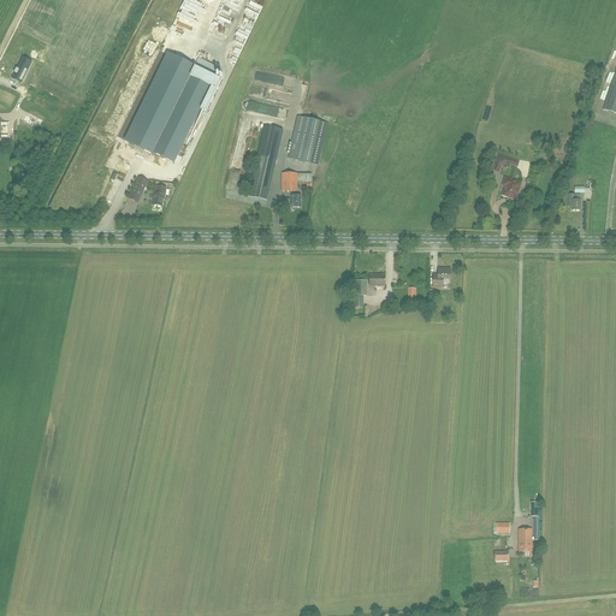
[(208,36),(205,43),(208,46),(220,51),(223,42),(208,36)]
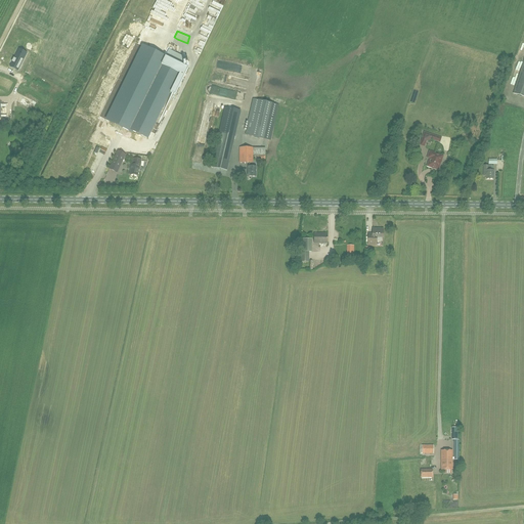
[(202,53),(206,45),(200,42),(201,40),(198,38),(191,48),(202,53)]
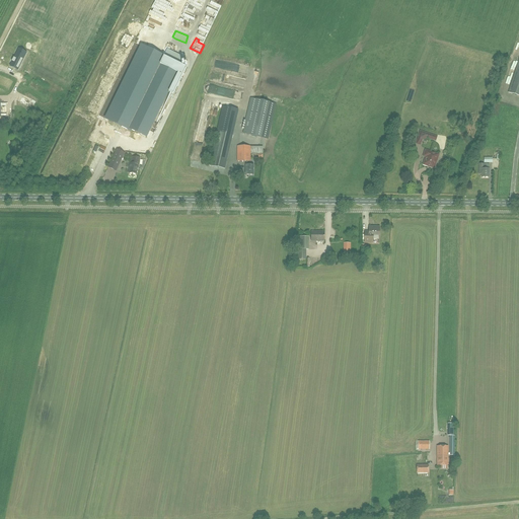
[(187,68),(163,57),(143,47),(107,120),(128,130),(129,128),(146,137),(151,127),(155,129),(158,124),(154,122),(161,107),(165,109),(187,68)]
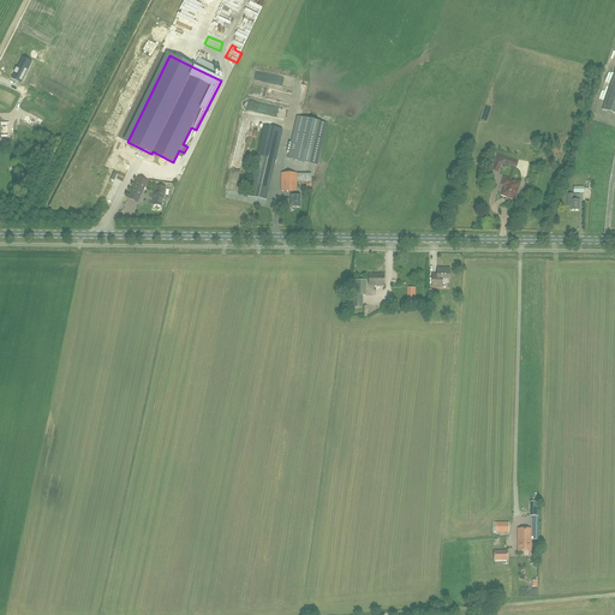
[(213,70),(215,66),(199,59),(198,63),(207,66),(206,67),(213,70)]
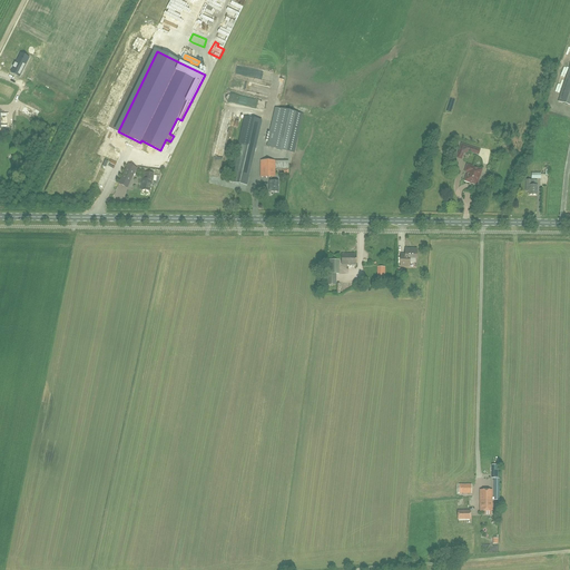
[(11,72),(19,77),(27,62),(23,60),(22,59),(19,58),(16,64),(13,68),(11,72)]
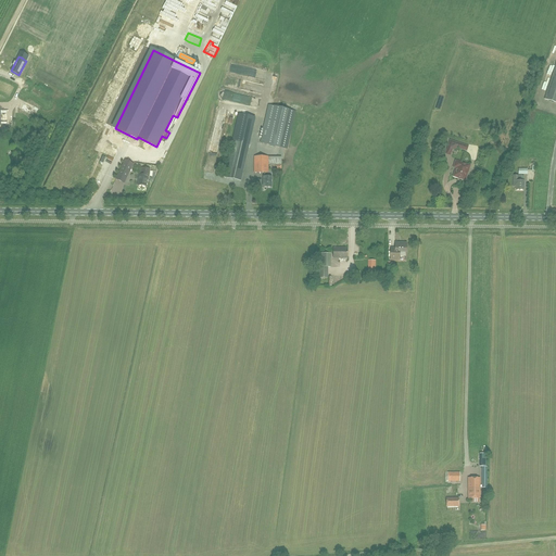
[(555,64),(544,99),(555,102),(555,64)]
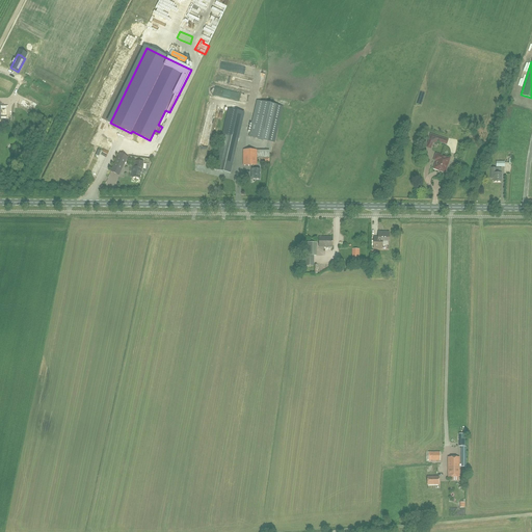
[(258,101),(249,137),(273,142),(282,106),(258,101)]
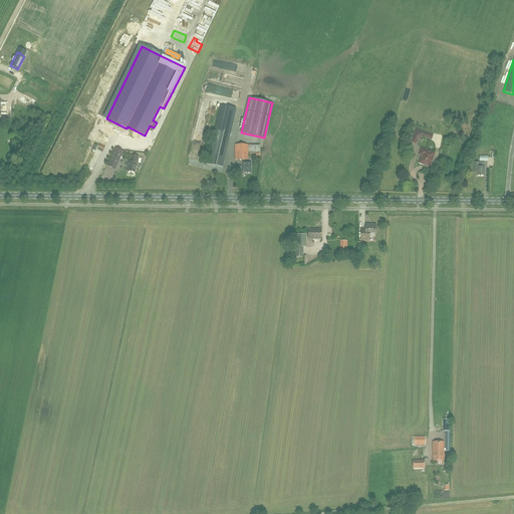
[(209,155),(225,158),(236,108),(220,104),(209,155)]
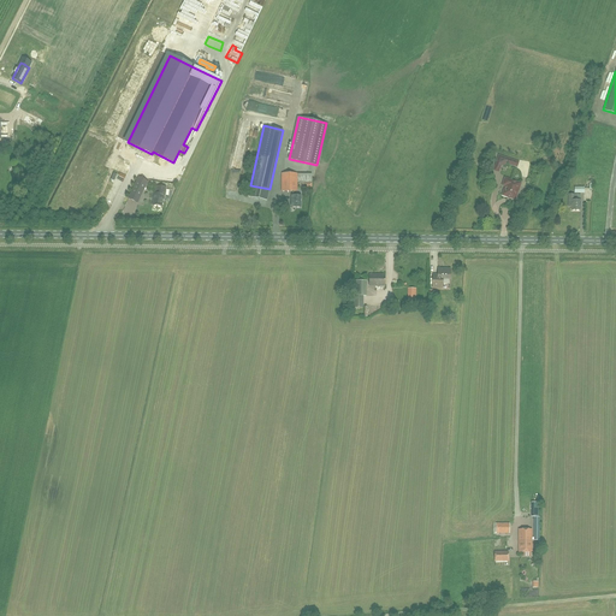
[(498,155),(496,165),(501,166),(507,164),(511,165),(514,160),(498,155)]
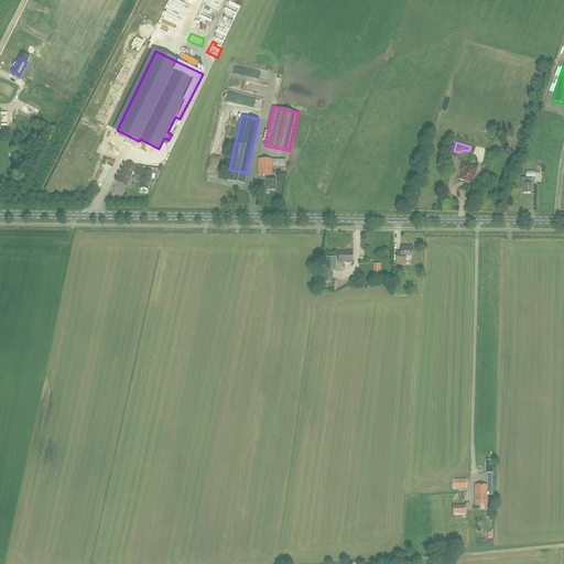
[(161,150),(154,156),(156,159),(163,152),(161,150)]
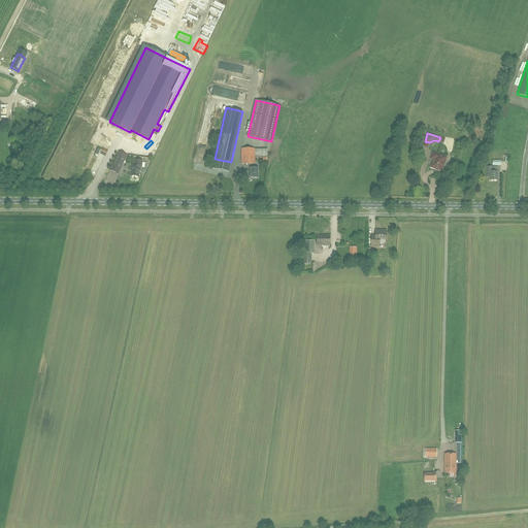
[(255,157),(255,149),(241,149),(241,164),(251,164),(250,177),(258,177),(258,168),(254,168),(255,157)]
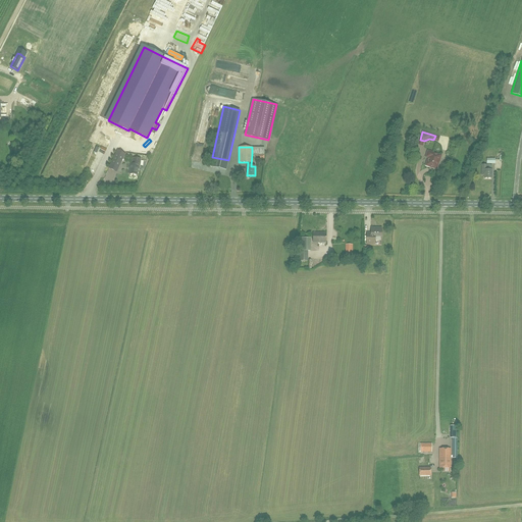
[(264,148),(252,147),(252,155),(259,155),(259,159),(264,159),(264,155),(264,148)]
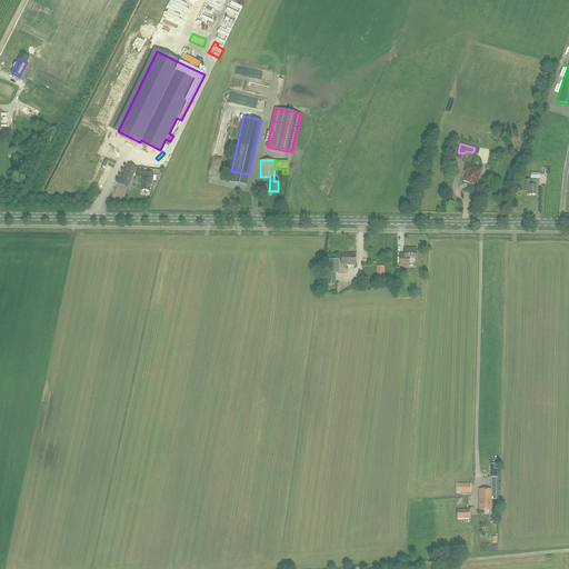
[(128,163),(118,183),(127,188),(137,168),(128,163)]
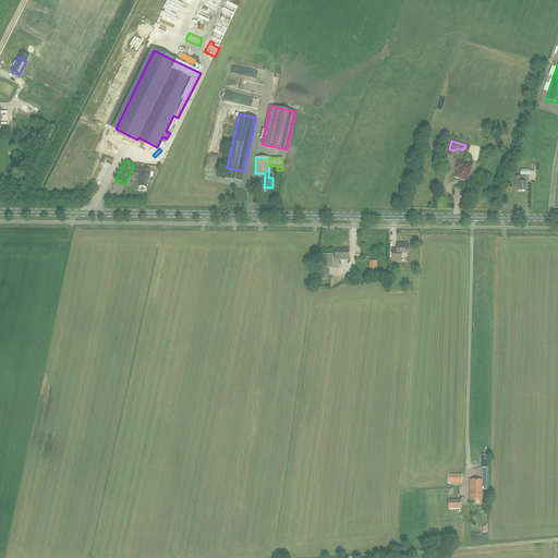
[(461,169),(463,164),(457,161),(456,166),(457,168),(458,169),(456,176),(457,178),(462,179),(464,174),(463,174),(464,171),(463,171),(464,169),(461,169)]
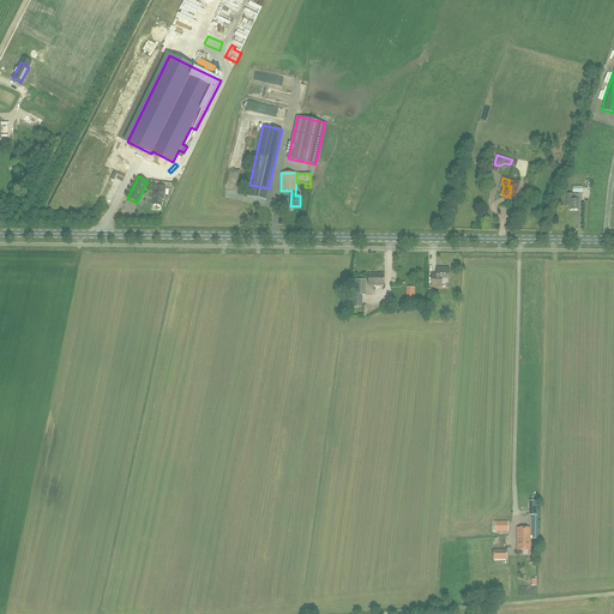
[(519,182),(510,180),(507,186),(511,186),(510,188),(511,188),(510,192),(511,192),(509,197),(512,198),(515,197),(519,182)]
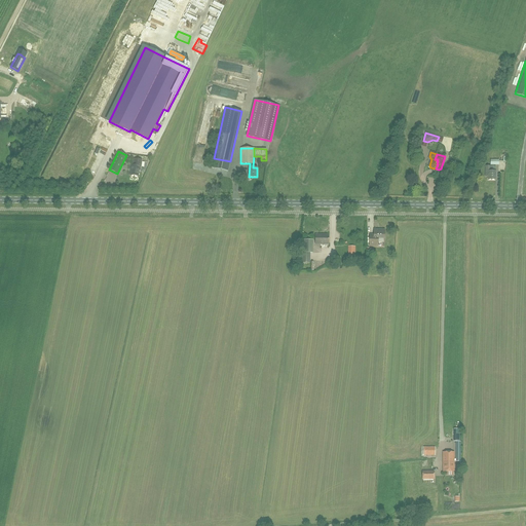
[(227,172),(230,161),(214,158),(212,168),(227,172)]
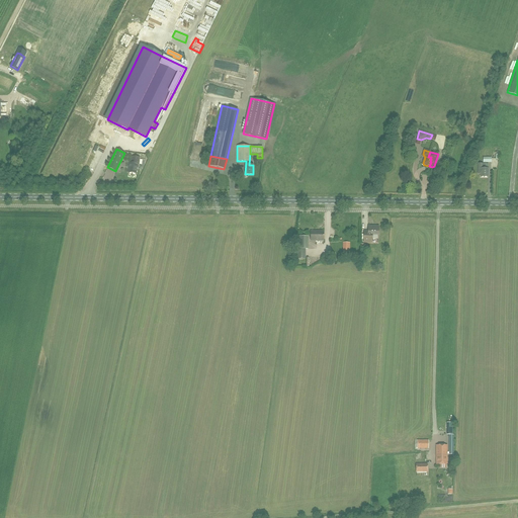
[(139,165),(140,158),(133,157),(132,163),(130,163),(128,173),(137,174),(138,165),(139,165)]
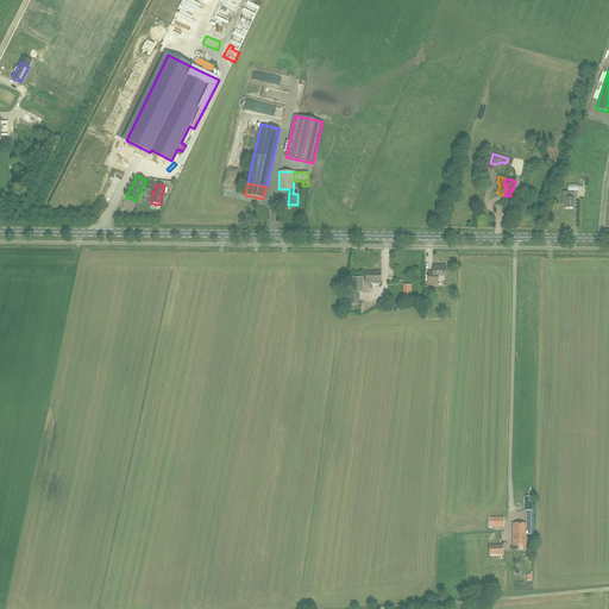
[(573,208),(573,199),(571,199),(571,193),(563,193),(562,205),(565,205),(565,208),(573,208)]
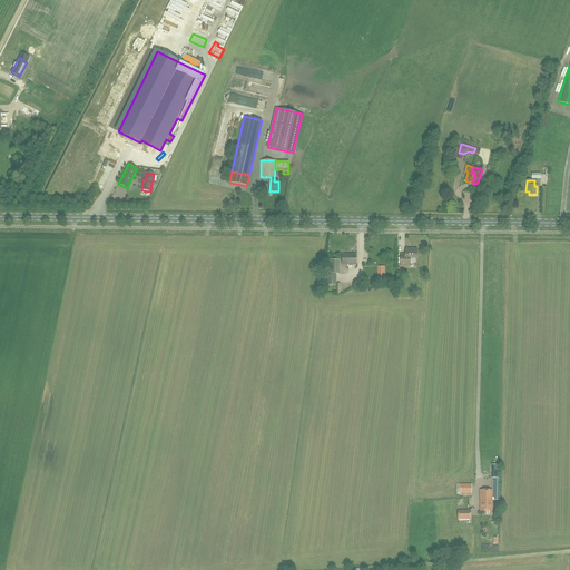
[(401,259),(401,266),(410,266),(410,263),(416,263),(416,249),(410,249),(405,249),(405,254),(401,254),(401,259)]
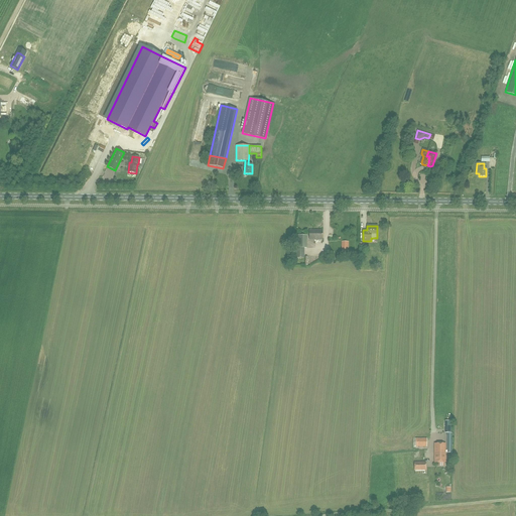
[(309,230),(309,240),(323,240),(323,231),(309,230)]
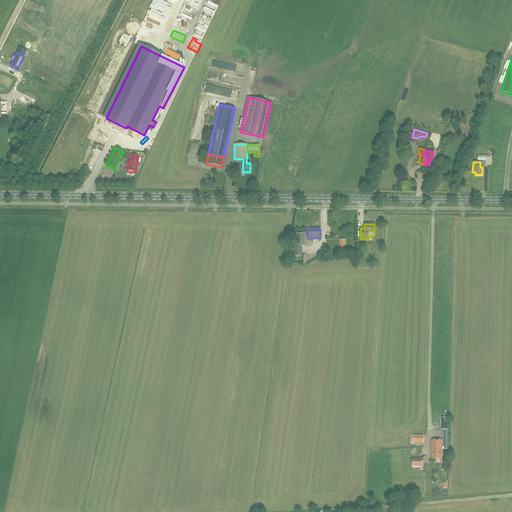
[(294,233),(294,246),(294,256),(301,256),(302,246),(304,246),(304,233),(294,233)]
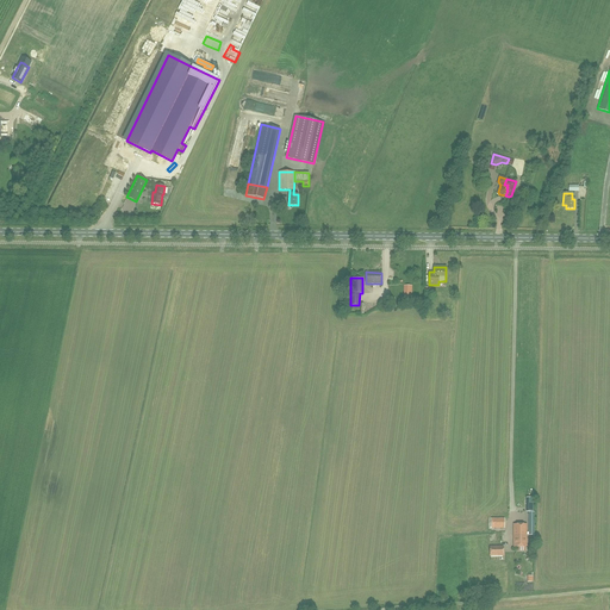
[(491,528),(504,528),(504,518),(491,518),(491,528)]
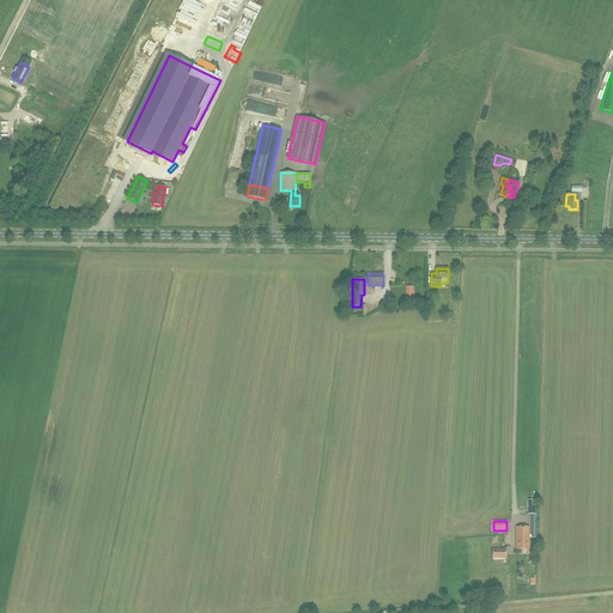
[(516,527),(516,550),(529,550),(528,527),(516,527)]
